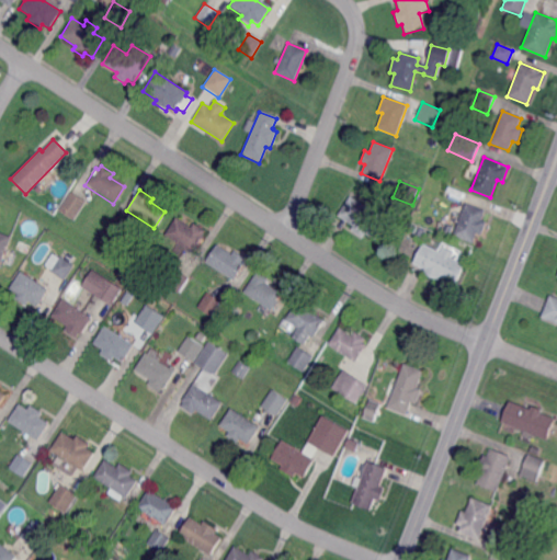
[(71,220),(57,210),(69,192),(84,202),(71,220)]
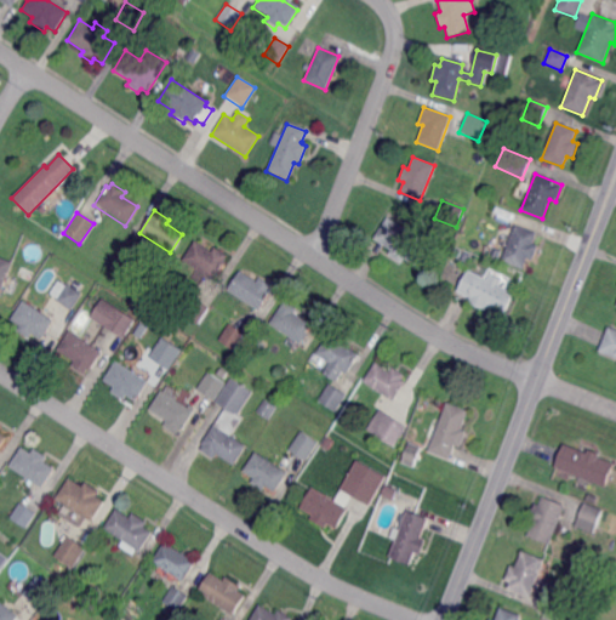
[(414,267),(403,260),(400,265),(387,255),(391,250),(372,239),(386,219),(427,246),(414,267)]
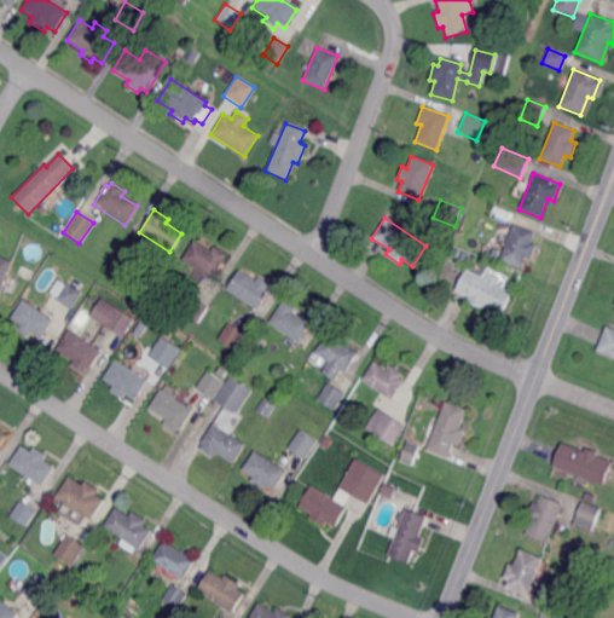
[(531,260),(525,258),(521,270),(498,260),(513,225),(534,234),(531,243),(536,246),(531,260)]
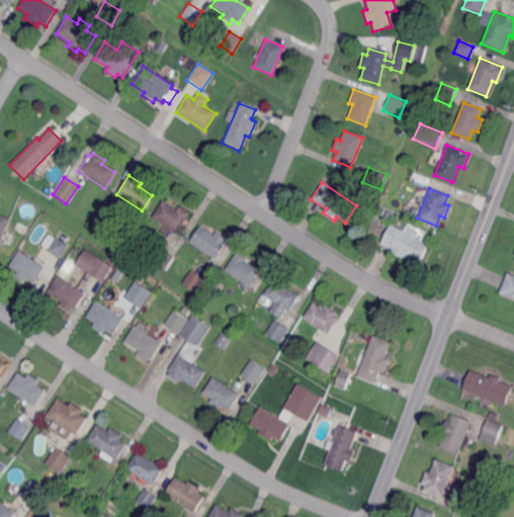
[(175,209),(177,206),(188,213),(186,218),(187,219),(178,235),(151,218),(161,201),(175,209)]
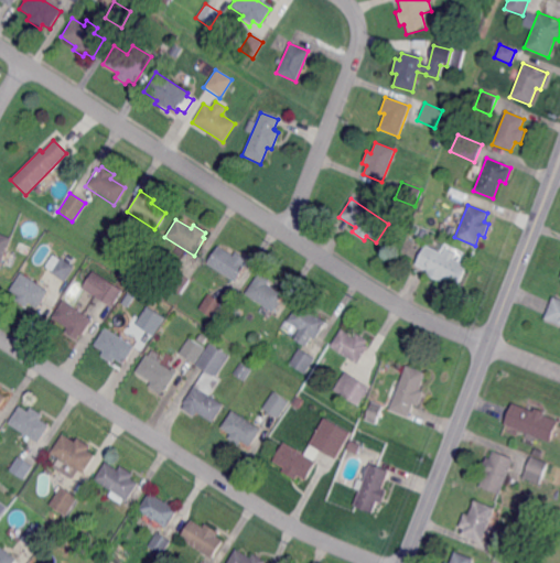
[(0,235),(10,239),(0,263),(0,235)]
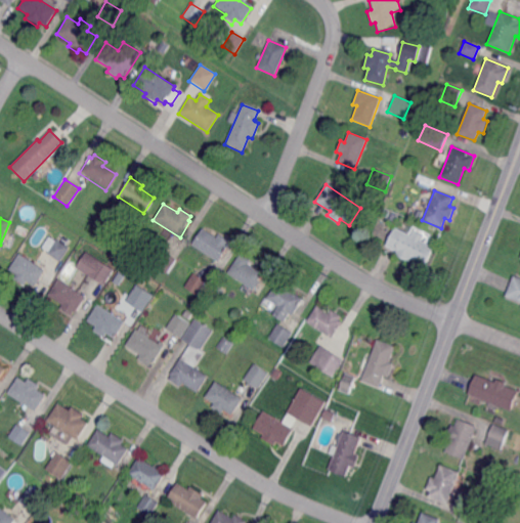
[(23,240),(10,234),(15,220),(28,225),(23,240)]
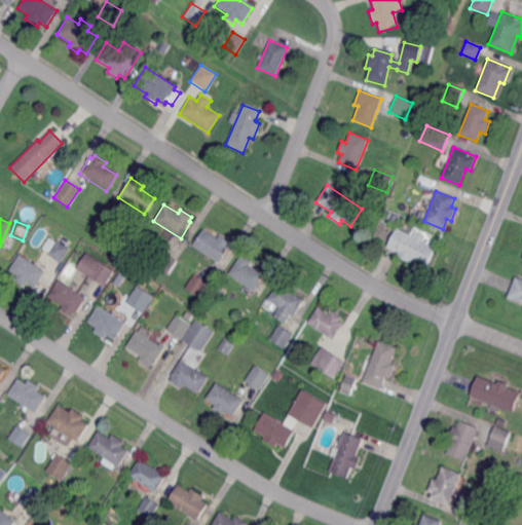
[(425,267),(411,260),(410,264),(396,257),(398,253),(386,247),(396,229),(435,249),(425,267)]
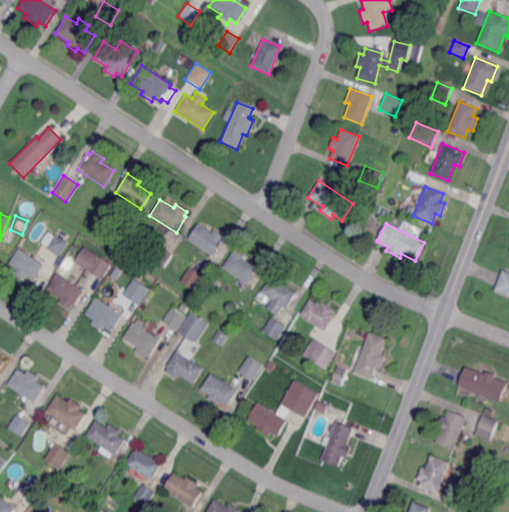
[(211,233),(213,229),(224,236),(212,257),(187,240),(197,224),(211,233)]
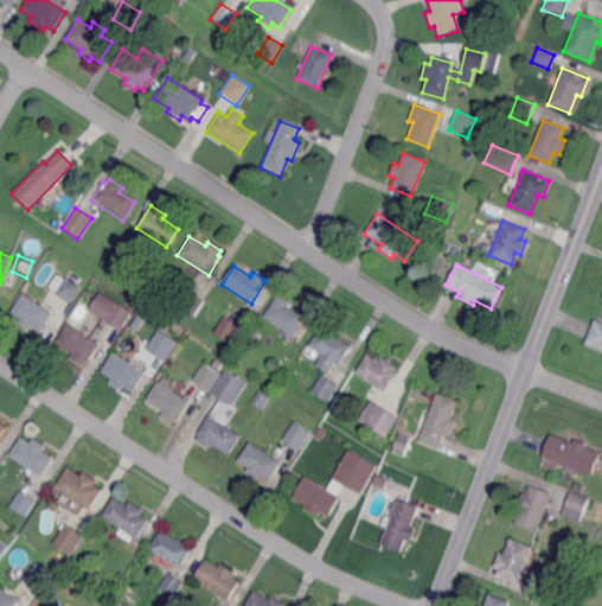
[(68,304),(52,294),(63,278),(78,288),(68,304)]
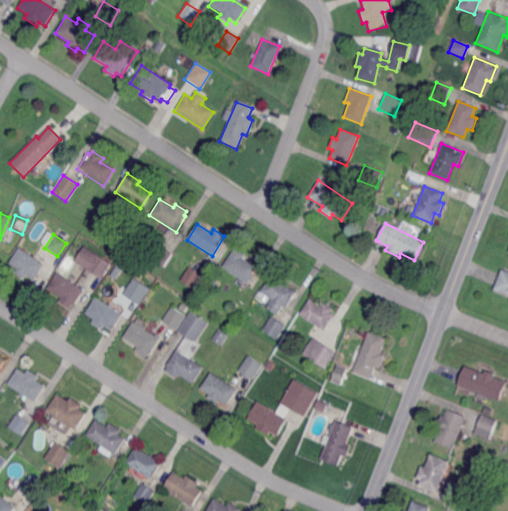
[(76,253),(70,249),(73,243),(80,247),(76,253)]
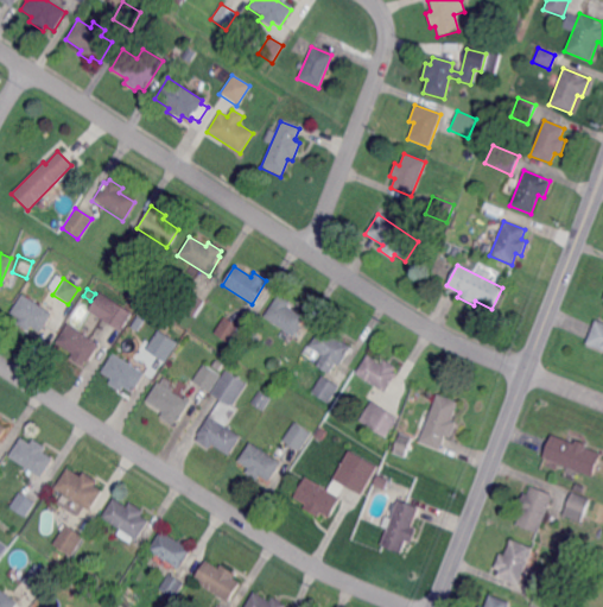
[(191,318),(173,307),(185,290),(203,302),(191,318)]
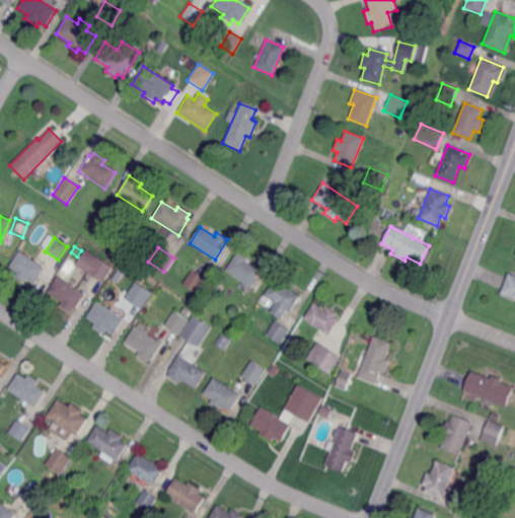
[(100,284),(73,267),(83,250),(111,268),(100,284)]
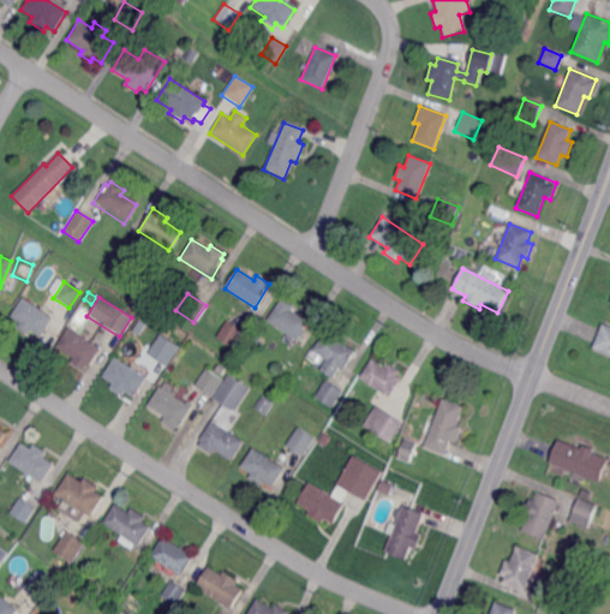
[(39,337),(29,329),(25,334),(15,327),(17,323),(9,317),(21,298),(51,317),(39,337)]
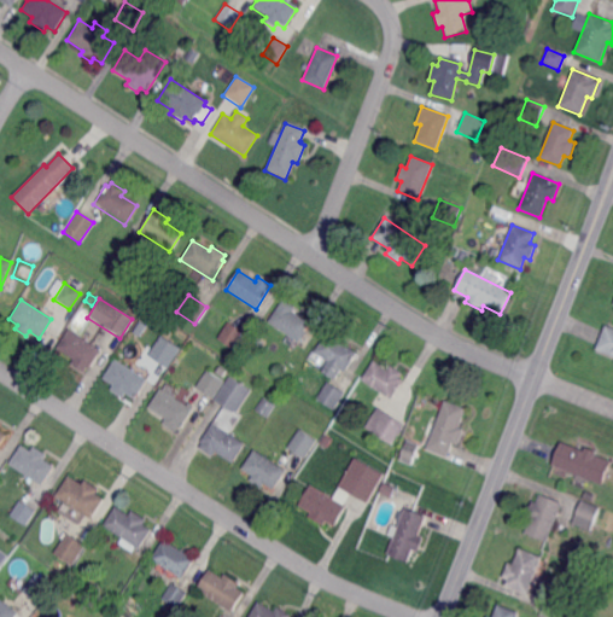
[(297,343),(267,324),(281,301),(293,309),(291,313),(309,325),(297,343)]
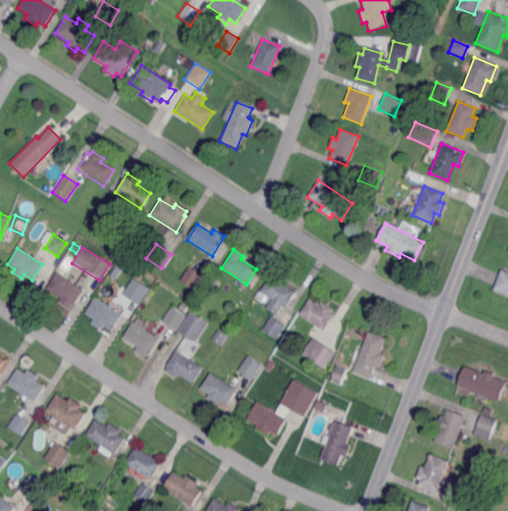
[(113,280),(107,276),(112,267),(118,271),(113,280)]
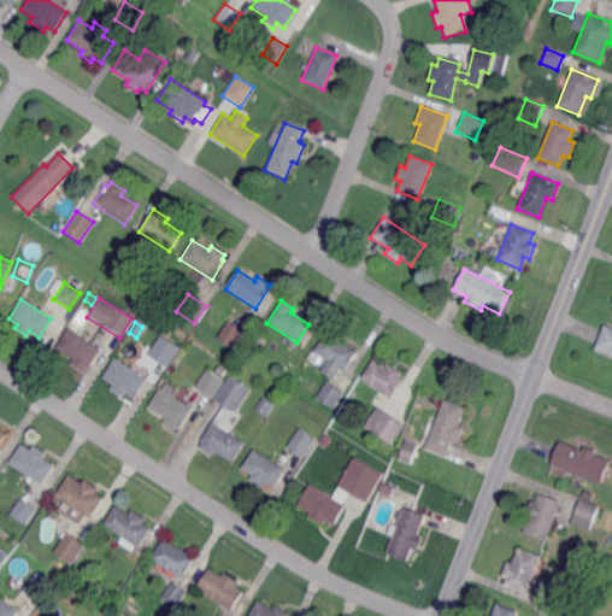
[(240,355),(216,339),(227,322),(251,338),(240,355)]
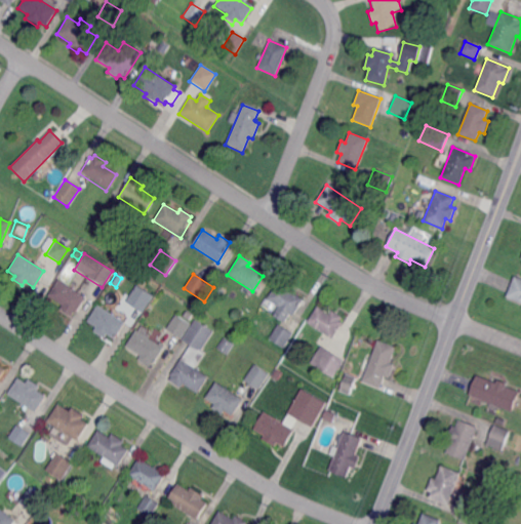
[(520,303),(506,297),(514,277),(520,279),(520,303)]
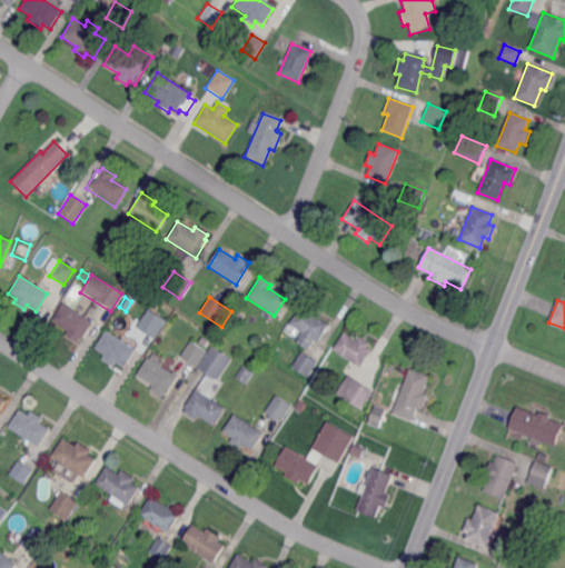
[(80,340),(78,339),(76,344),(63,336),(67,331),(51,321),(62,304),(91,322),(80,340)]
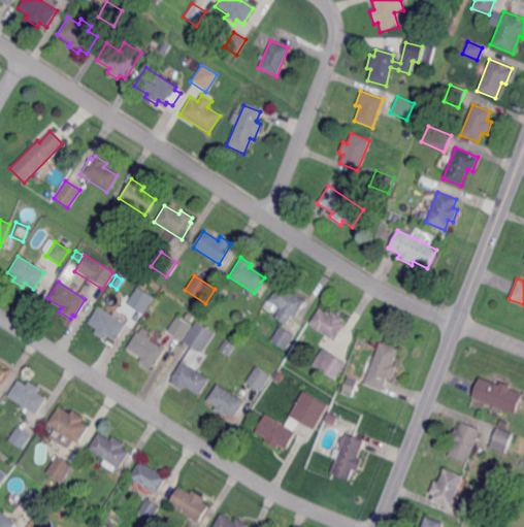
[(294,319),(290,316),(285,325),(273,318),(280,308),(268,301),(281,282),(291,288),(289,292),(304,302),(294,319)]
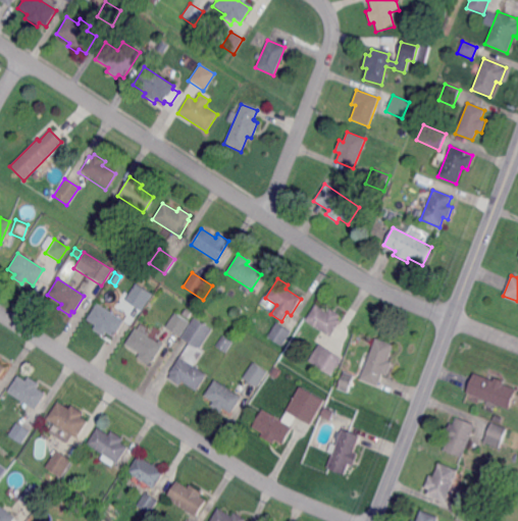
[(140,311),(123,300),(135,283),(151,295),(140,311)]
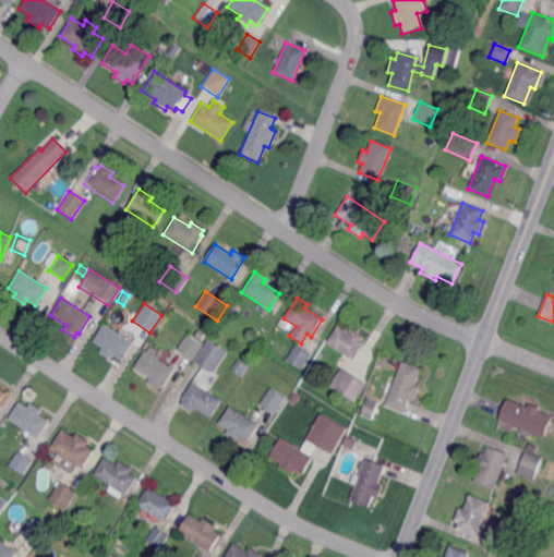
[(120,361),(112,355),(109,360),(98,352),(101,348),(92,342),(103,325),(132,343),(120,361)]
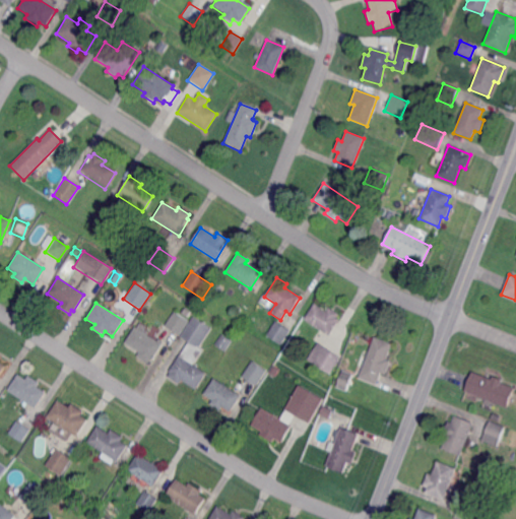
[(326,312),(328,308),(338,315),(336,318),(338,319),(327,336),(303,320),(314,304),(326,312)]
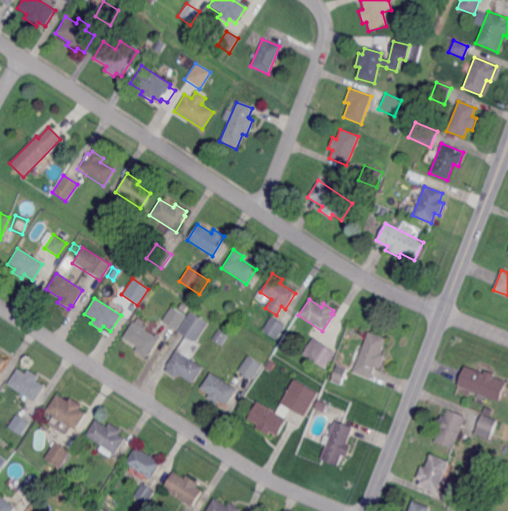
[(175,330),(161,321),(170,307),(184,316),(175,330)]
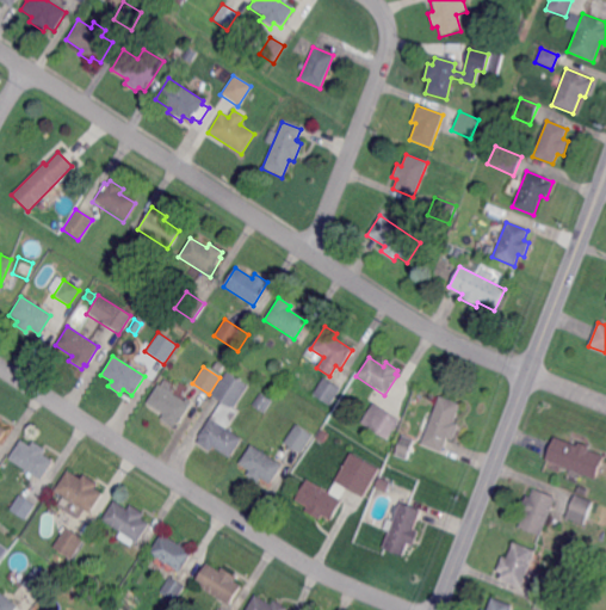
[(232,410),(210,396),(226,373),(247,386),(232,410)]
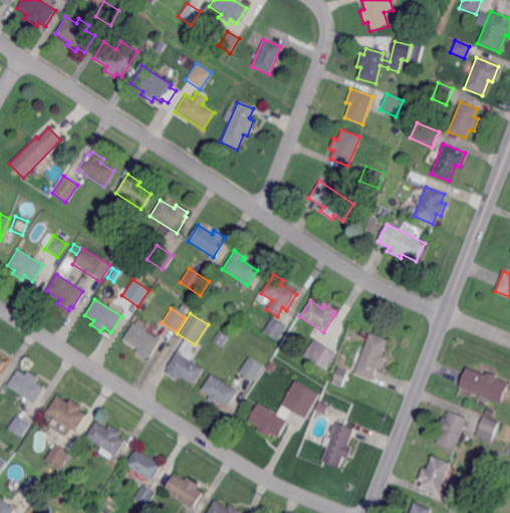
[(276,341),(262,331),(271,318),(285,327),(276,341)]
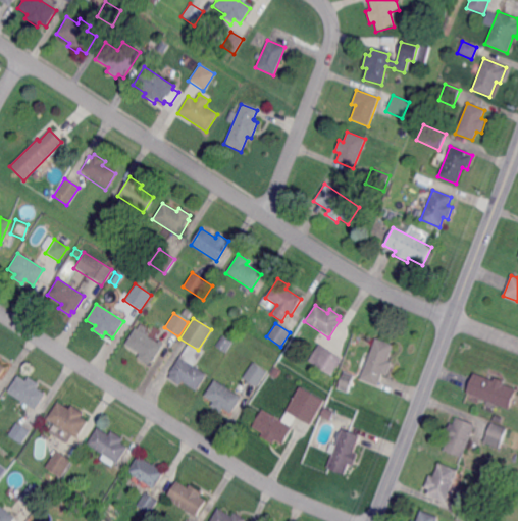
[(148,367),(136,359),(139,354),(123,345),(135,328),(161,347),(148,367)]
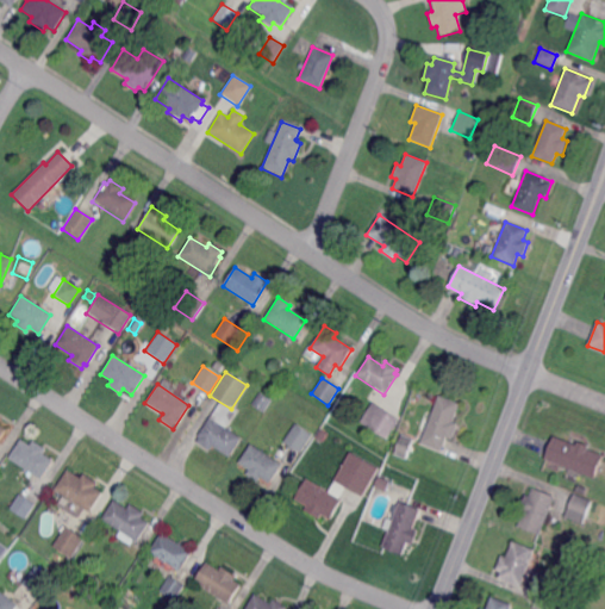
[(261,412),(249,404),(257,392),(269,401),(261,412)]
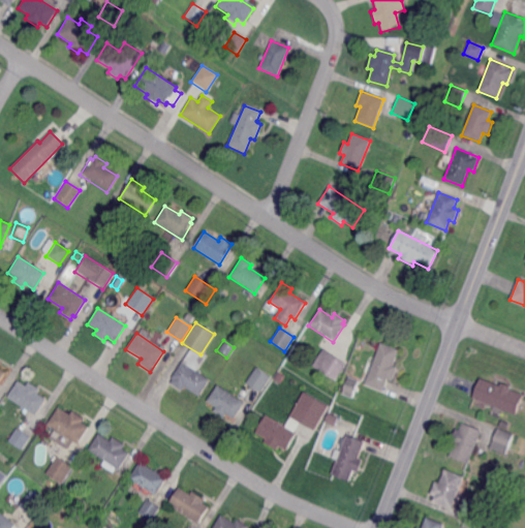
[(392,381),(387,379),(382,392),(364,384),(380,343),(398,350),(392,367),(397,369),(392,381)]
